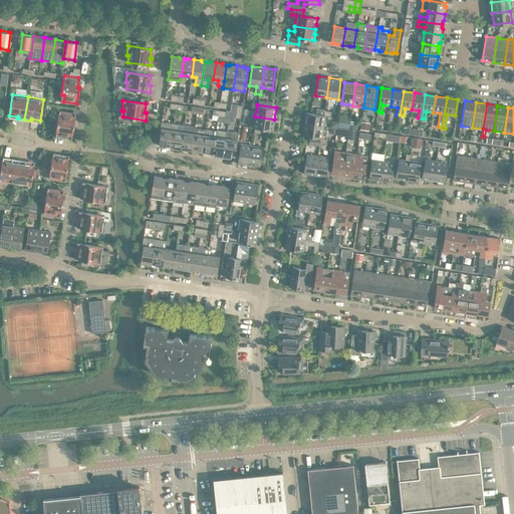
[(56,131),(53,131),(52,130),(51,131),(50,132),(50,133),(49,136),(62,138),(62,136),(71,137),(75,113),(59,111),(56,131)]
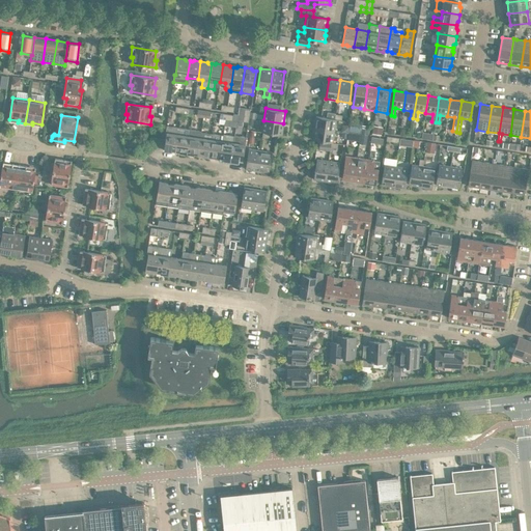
[(335,126),(336,119),(334,119),(327,117),(316,116),(314,128),(334,131),(337,131),(338,126),(335,126)]
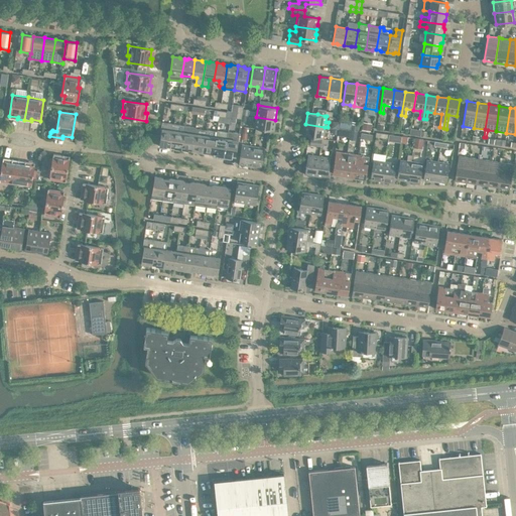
[(254,128),(255,128),(262,129),(274,131),(275,120),(256,117),(254,128)]
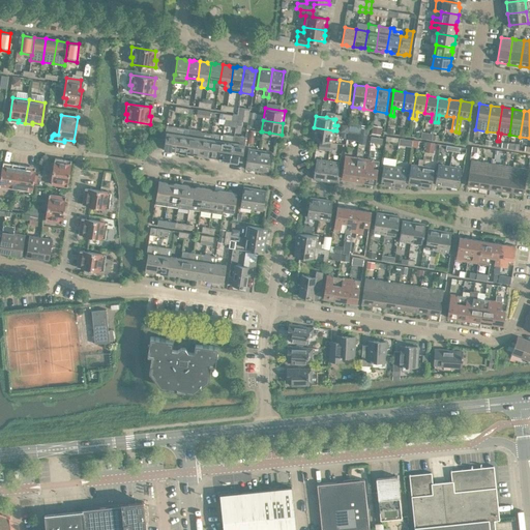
[(353,133),(358,133),(360,123),(351,122),(350,131),(353,133)]
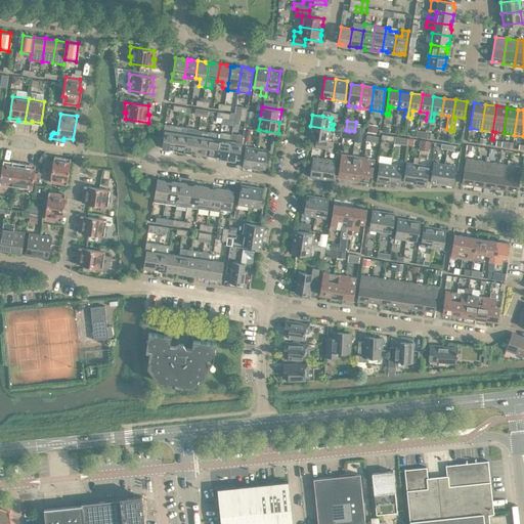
[(170,148),(173,148),(175,132),(176,126),(164,124),(163,131),(164,131),(162,148),(169,149),(170,148)]
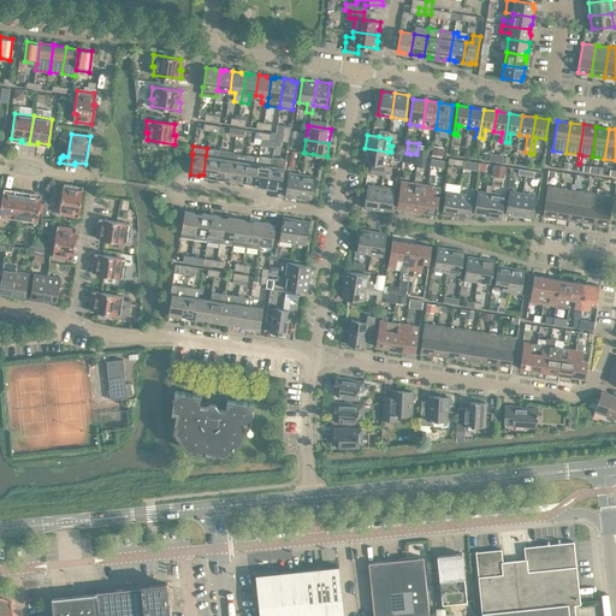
[(419,155),(426,157),(427,157),(428,147),(420,146),(419,155)]
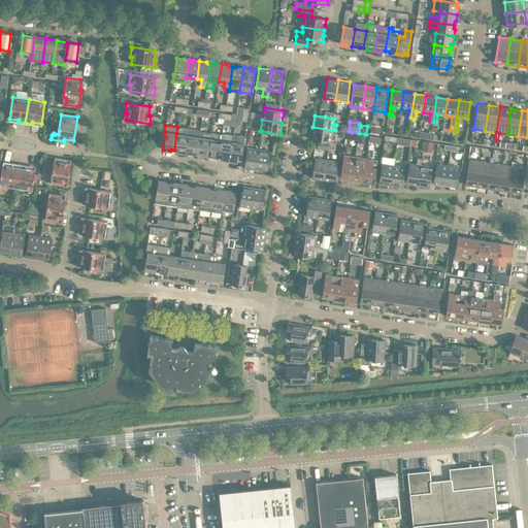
[(380,127),(371,126),(370,133),(378,134),(380,127)]
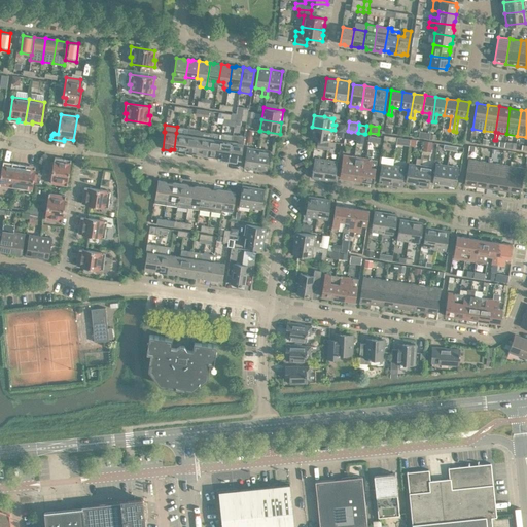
[(176,133),(174,149),(177,150),(178,151),(184,152),(188,128),(177,127),(176,133)]
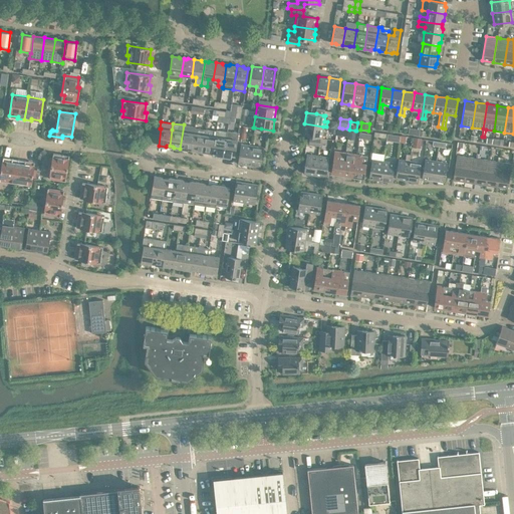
[(321,138),(323,126),(304,123),(302,135),(309,136),(320,138),(321,138)]
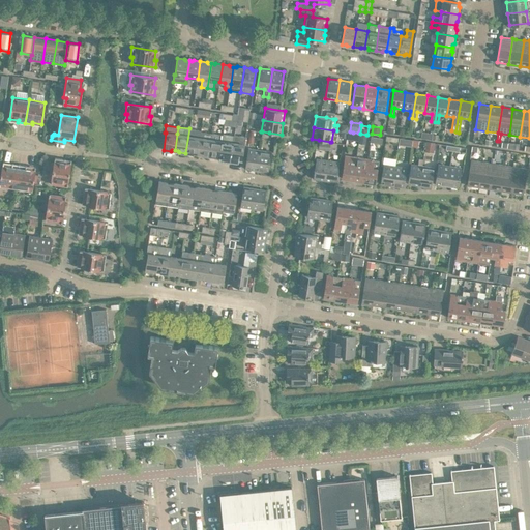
[(197,154),(200,131),(201,130),(189,128),(185,153),(193,154),(194,153),(197,154)]
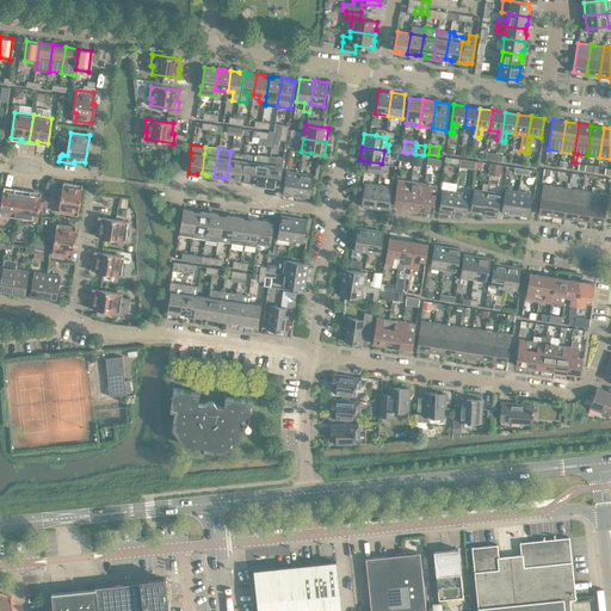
[(232,179),(240,180),(244,154),(230,152),(227,178),(230,178),(232,179)]
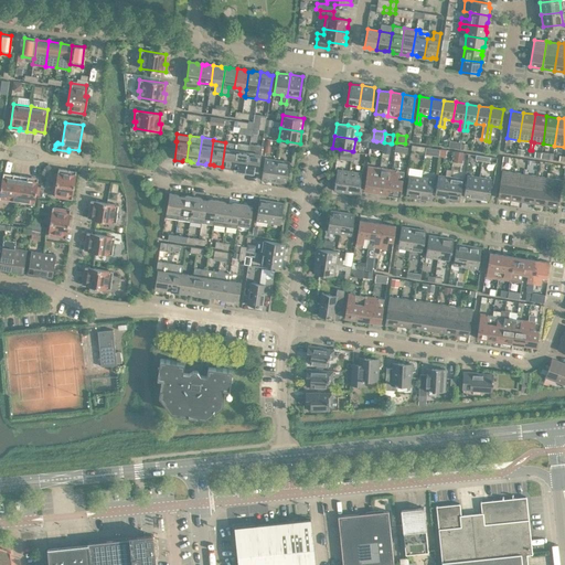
[(231,167),(234,168),(237,145),(225,142),(222,167),(228,168),(231,167)]
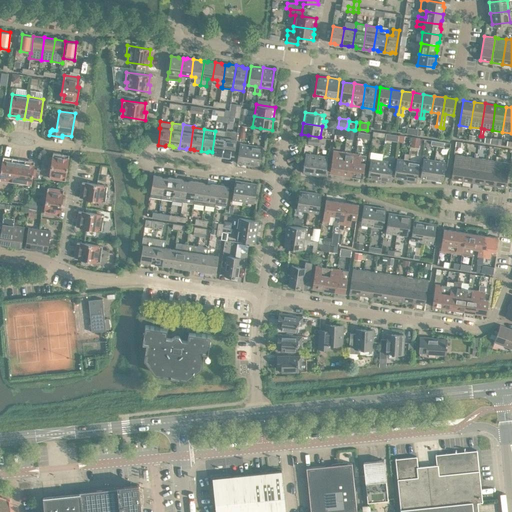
[(216,153),(222,154),(225,137),(226,132),(215,130),(215,131),(212,152),(215,152),(216,153)]
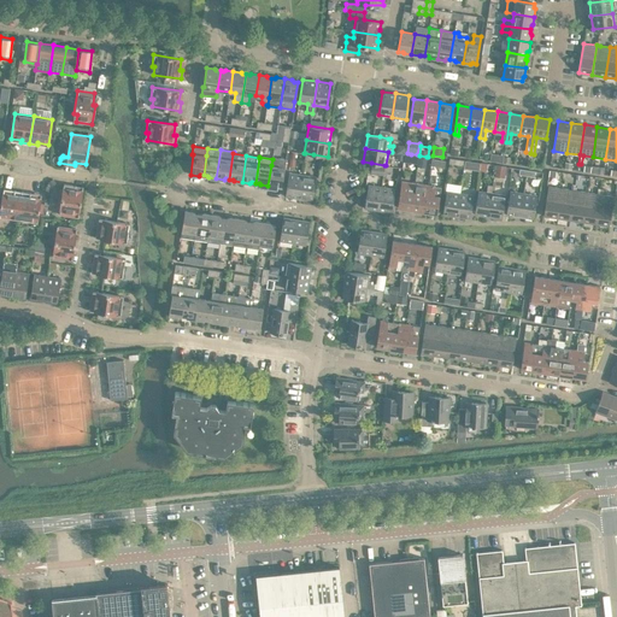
[(278,158),(277,166),(271,165),(268,186),(275,187),(277,187),(281,187),(286,159),(278,158)]
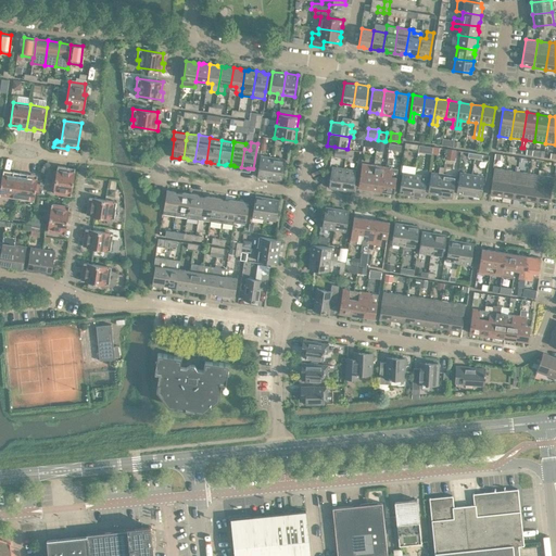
[(418,150),(418,151),(432,154),(432,153),(433,147),(426,146),(419,144),(418,150)]
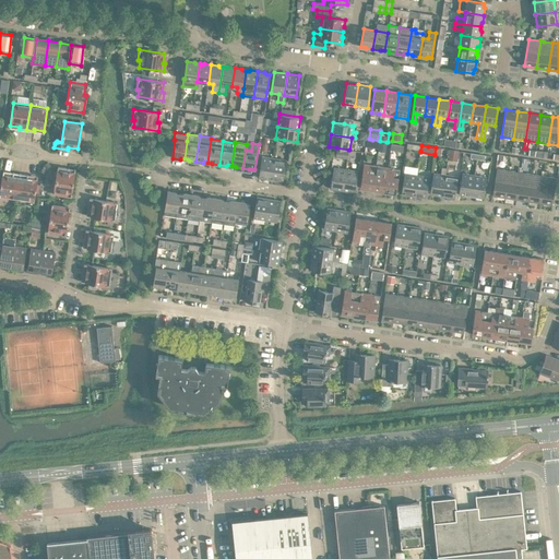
[(347,158),(347,155),(348,150),(336,147),(335,156),(347,158)]
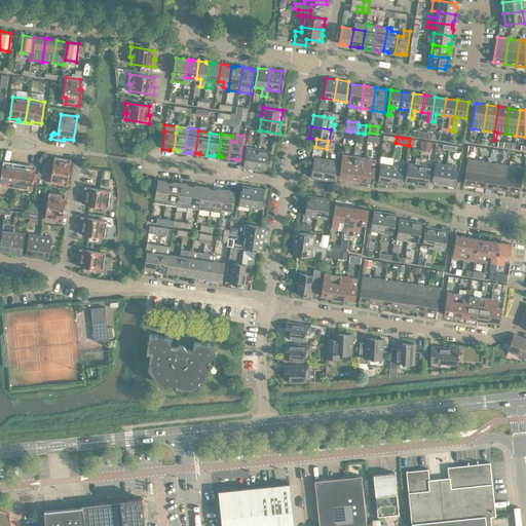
[(430,152),(431,142),(422,141),(421,151),(430,152)]
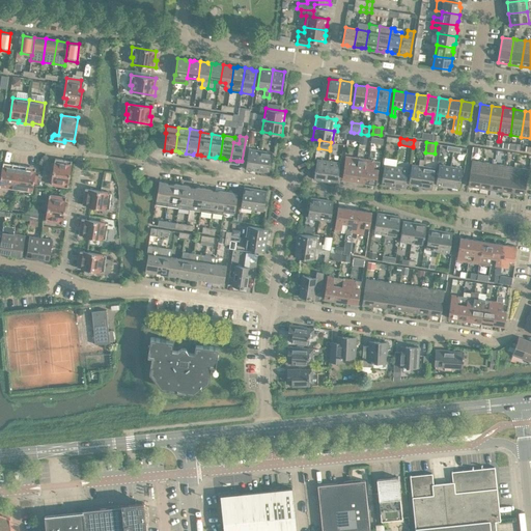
[(248,148),(246,167),(245,169),(257,170),(260,150),(248,148)]
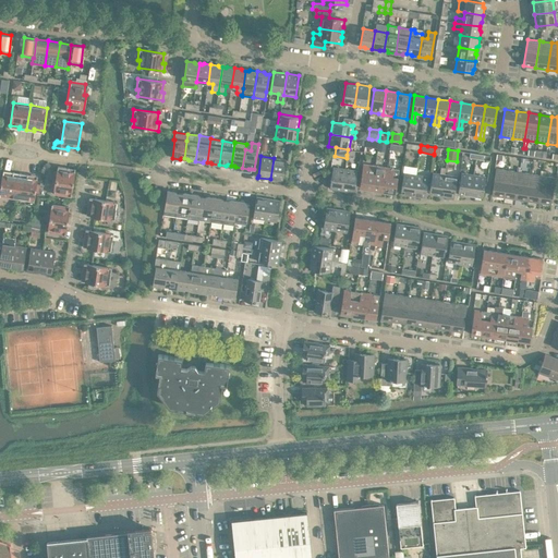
[(286,160),(274,158),(270,179),(282,181),(286,160)]
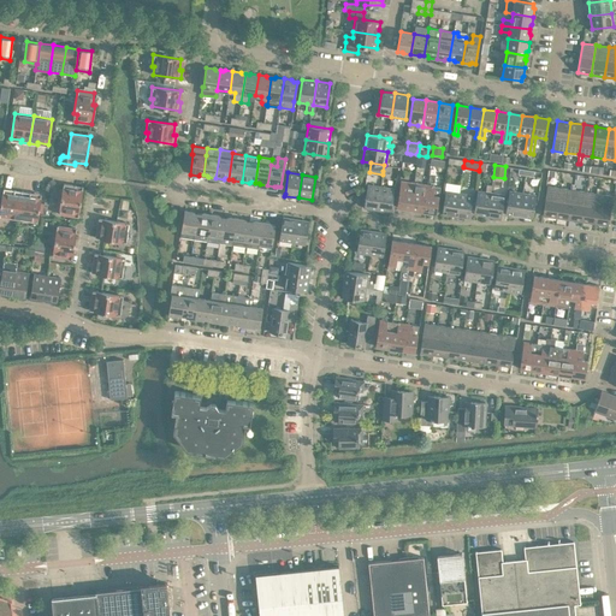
[(397,207),(410,209),(414,183),(401,181),(397,207)]
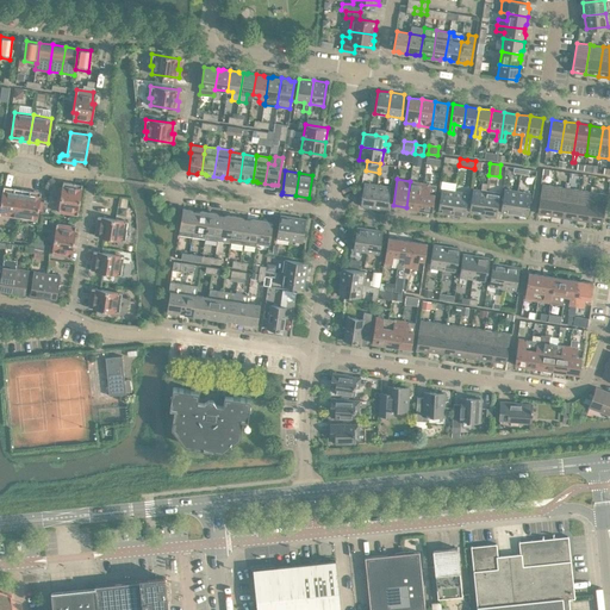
[(72,184),(63,181),(58,210),(66,211),(66,213),(78,215),(81,187),(70,186),(72,184)]
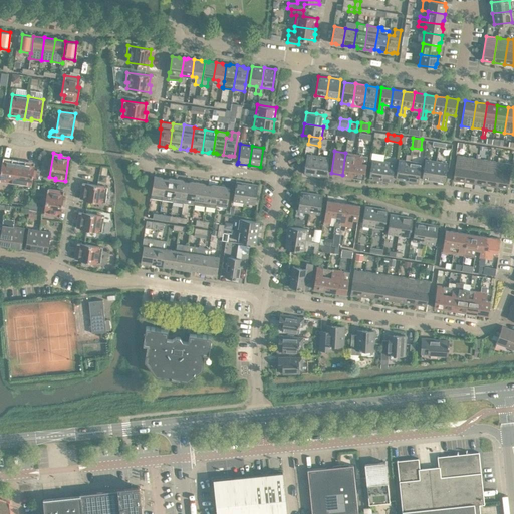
[(356,155),(345,153),(342,175),(352,176),(356,155)]
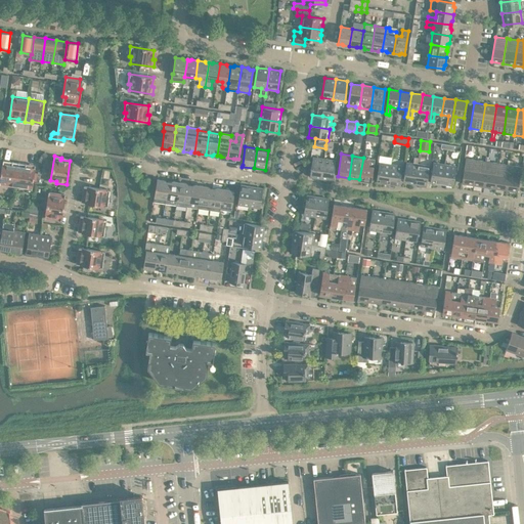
[(320,178),(323,159),(312,157),(309,177),(320,178)]
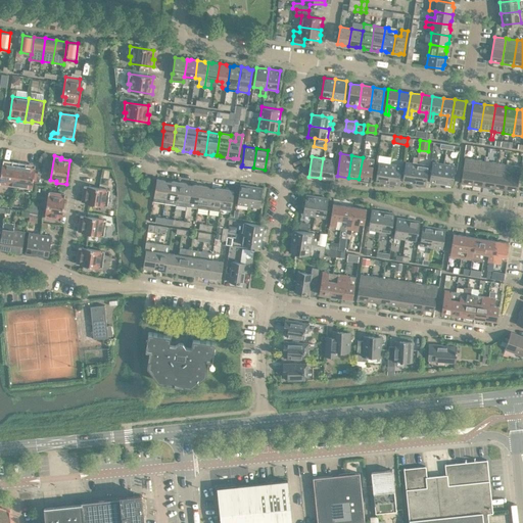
[(414,183),(417,163),(418,157),(413,156),(412,162),(406,161),(402,182),(414,183)]
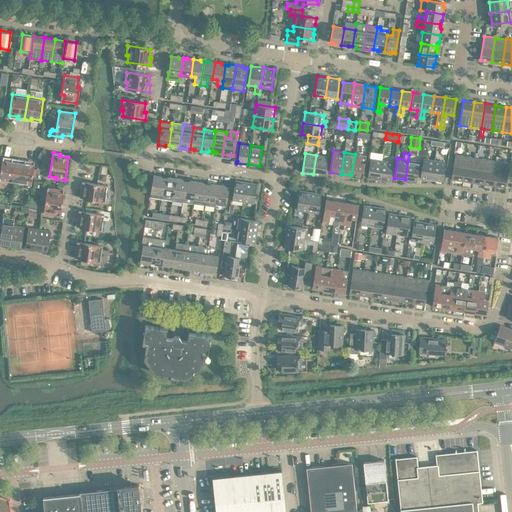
[(366,155),(361,155),(355,154),(351,175),(363,177),(366,155)]
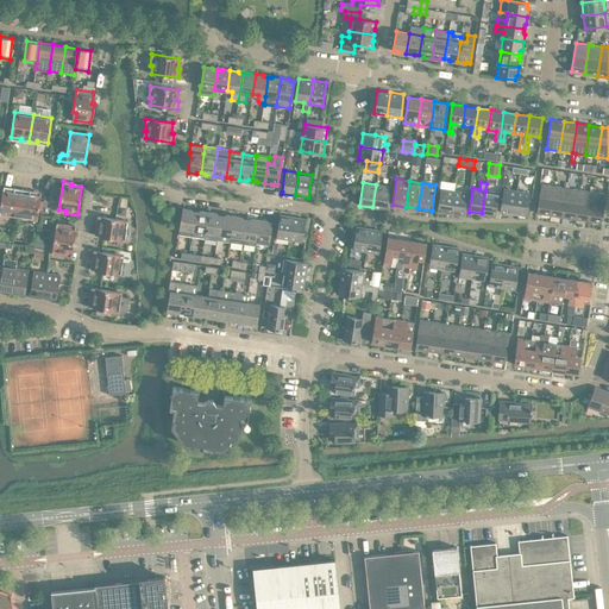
[(550,215),(554,186),(541,183),(537,213),(550,215)]
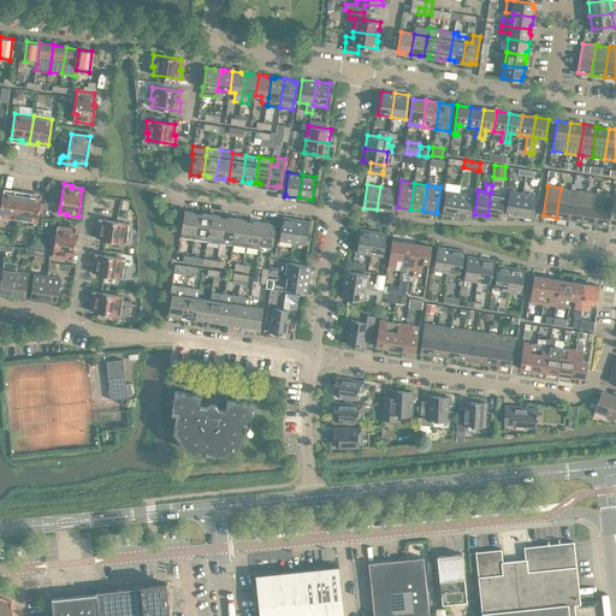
[(395,189),(380,187),(377,209),(391,212),(395,189)]
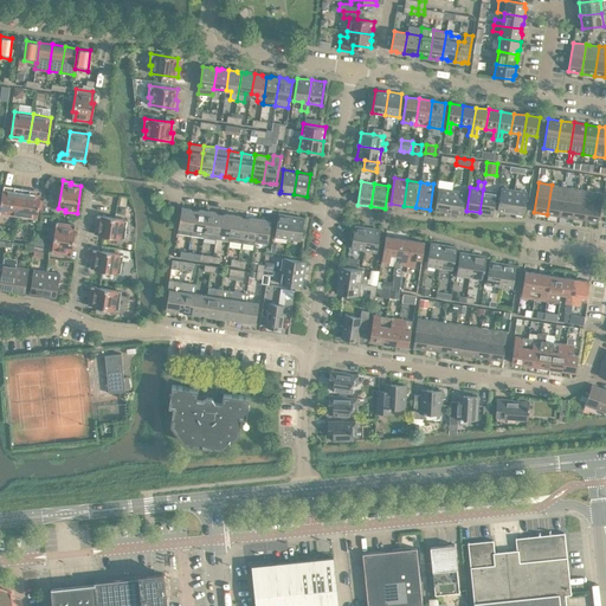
[(560,216),(563,186),(552,185),(547,214),(560,216)]
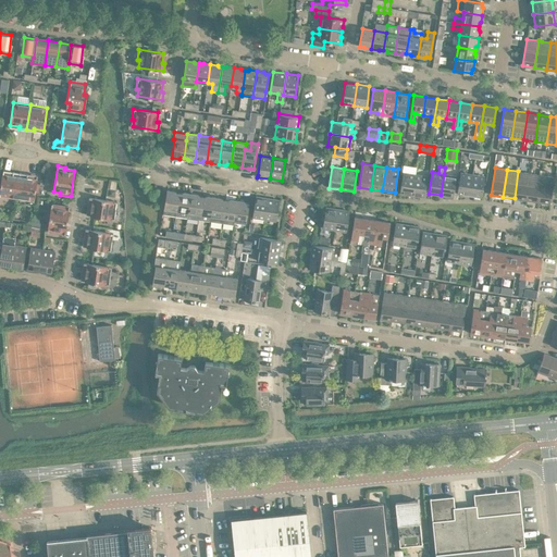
[(515,198),(525,200),(530,173),(518,171),(515,198)]
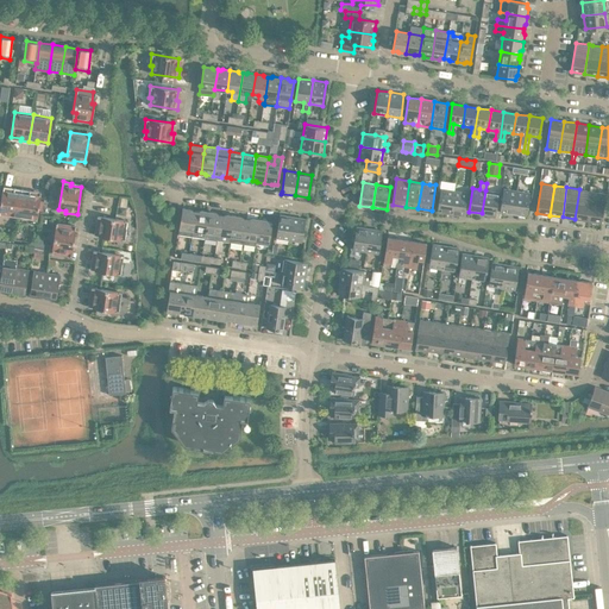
[(0,207),(0,213),(18,217),(22,189),(14,188),(13,190),(2,189),(0,207)]
